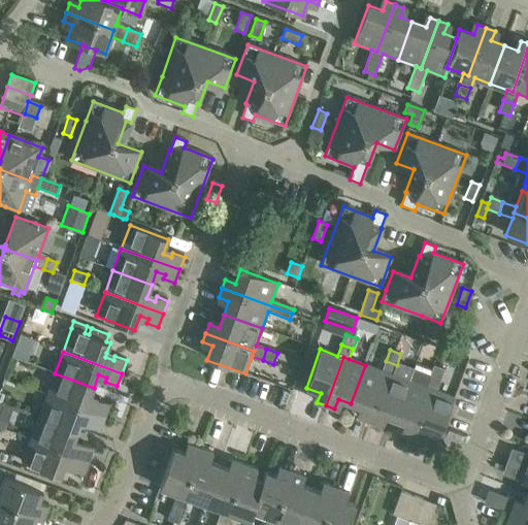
[(361,419),(369,422),(387,373),(393,375),(397,365),(386,361),(382,371),(365,365),(351,403),(364,408),(361,419)]
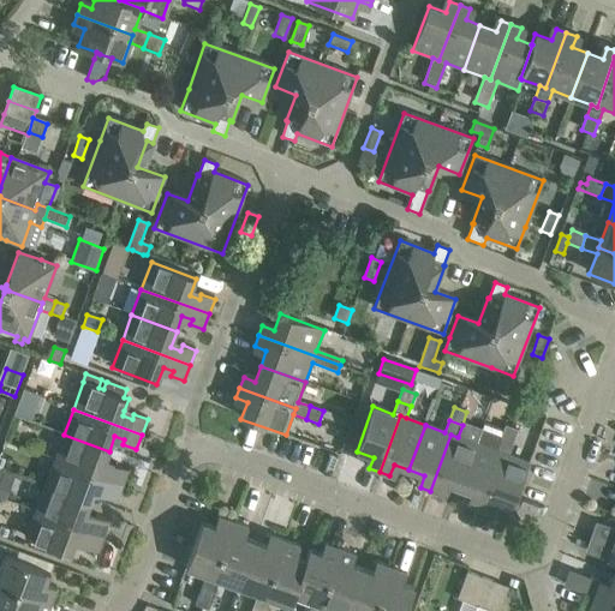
[(501,438),(513,443),(518,431),(512,429),(509,427),(506,426),(501,438)]
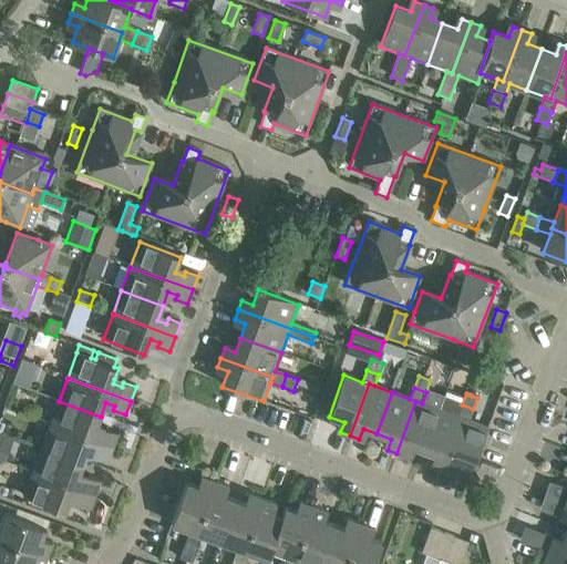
[(59,401),(50,426),(113,448),(119,434),(105,430),(104,434),(95,431),(101,417),(59,401)]
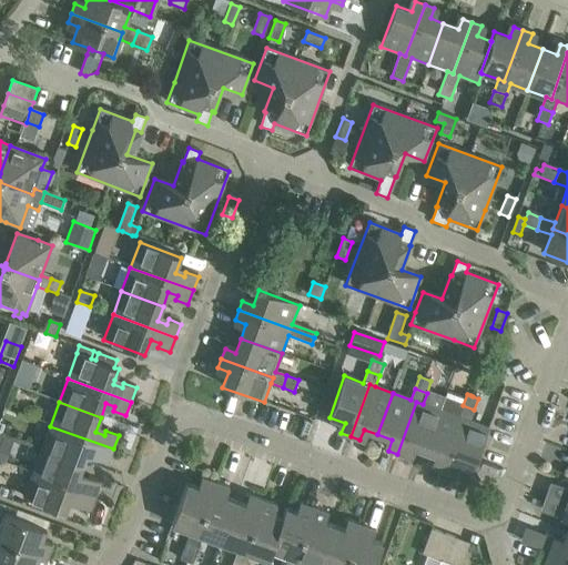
[(425,452),(440,411),(423,404),(416,402),(397,454),(407,457),(411,446),(425,452)]
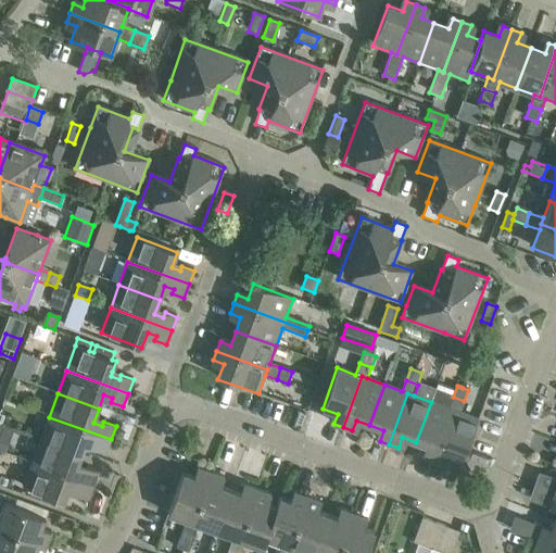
[(422,456),(436,461),(454,411),(459,413),(464,401),(453,397),(449,409),(431,402),(416,442),(430,448),(427,456),(422,454),(422,456)]
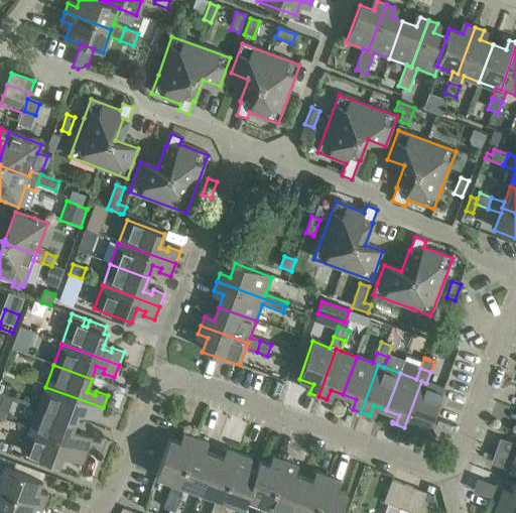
[(421,381),(404,427),(417,432),(417,431),(413,429),(416,421),(420,423),(430,426),(444,389),(426,383),(421,381)]
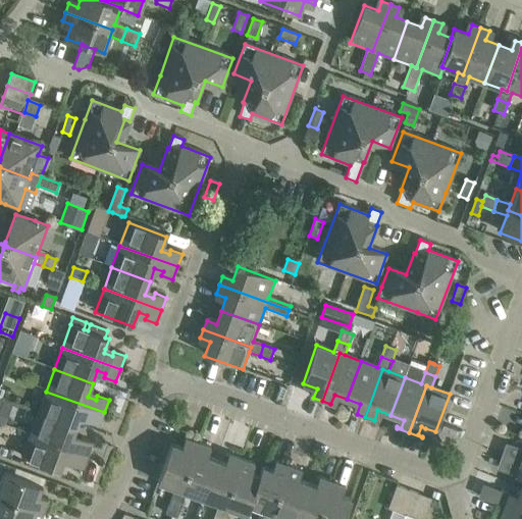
[(46,392),(39,413),(76,427),(82,414),(90,417),(88,421),(99,425),(104,412),(46,392)]
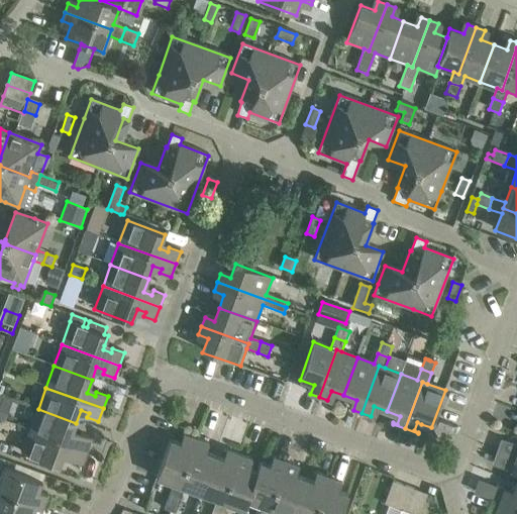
[(38,409),(30,430),(87,451),(92,439),(81,434),(79,439),(71,436),(76,423),(38,409)]
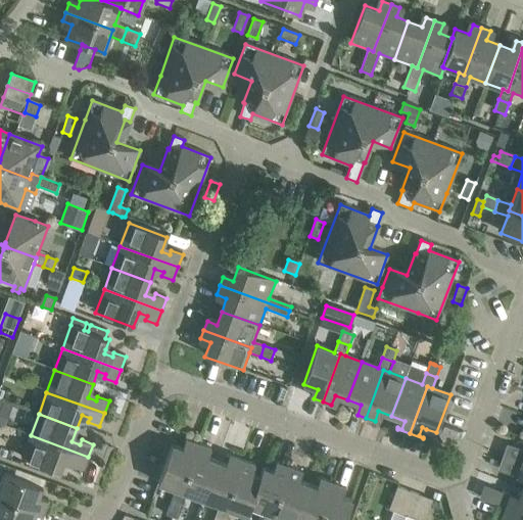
[(88,457),(31,435),(21,459),(24,459),(21,466),(57,479),(65,458),(74,462),(72,466),(84,470),(88,457)]
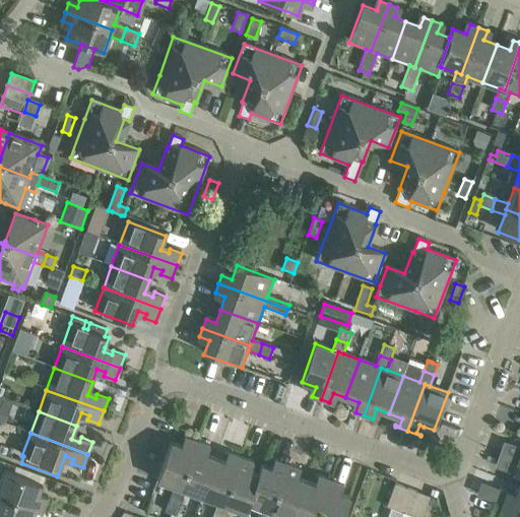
[(171,443),(157,480),(175,488),(180,490),(197,442),(189,439),(185,448),(171,443)]
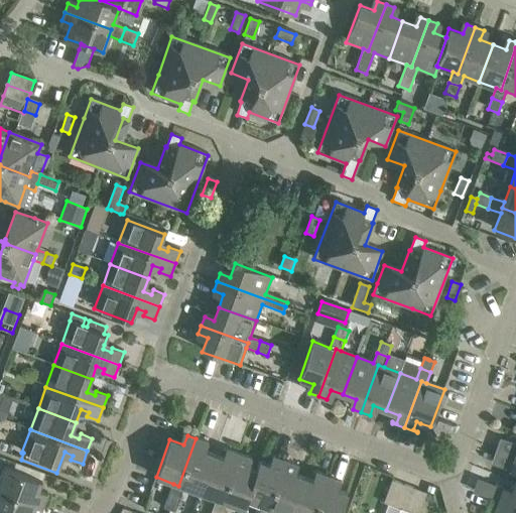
[(205,442),(196,438),(178,486),(173,484),(168,496),(179,500),(183,488),(200,494),(213,456),(201,452),(205,442)]
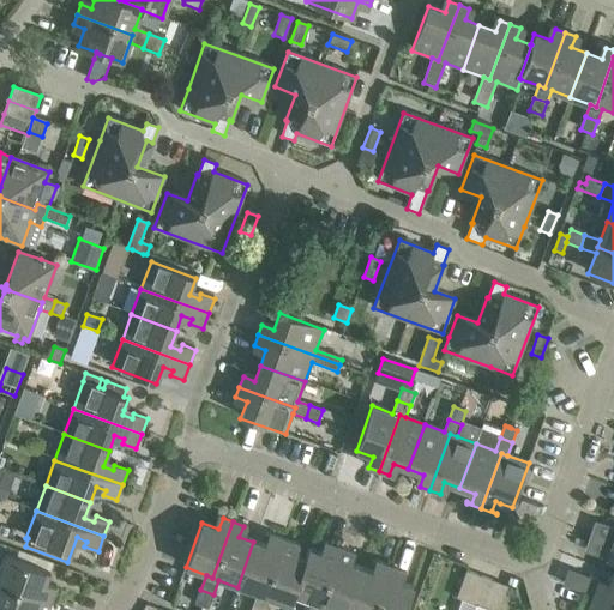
[(264,597),(284,541),(275,537),(270,548),(253,542),(238,587),(257,593),(264,597)]
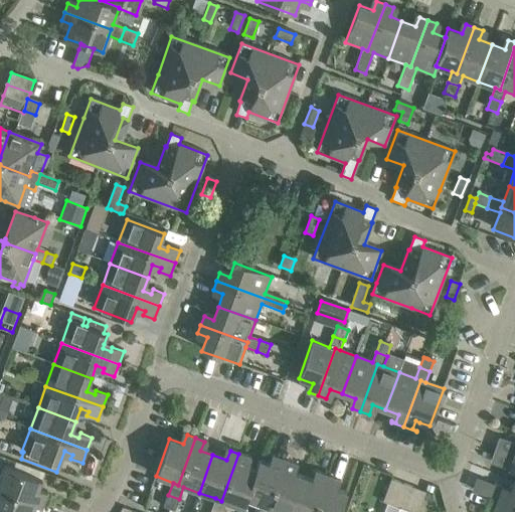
[(247,457),(238,454),(221,501),(215,498),(210,511),(222,511),(226,503),(243,509),(247,500),(245,499),(256,471),(243,466),(247,457)]
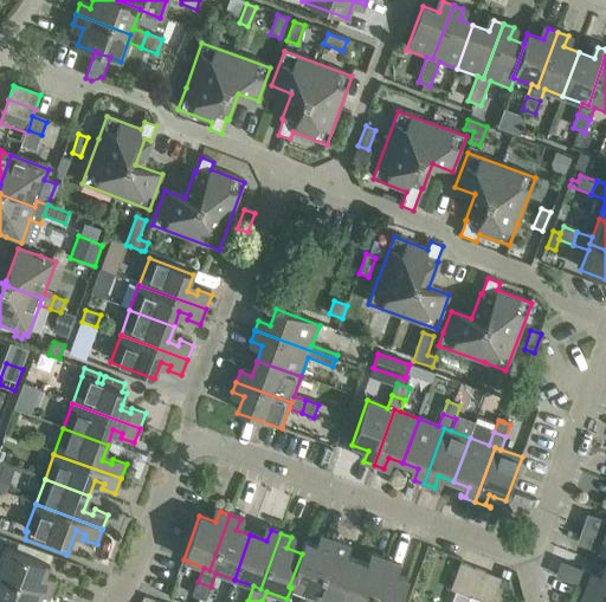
[(289,587),(291,588),(308,594),(314,596),(334,541),(326,538),(321,549),(304,543),(301,552),(302,554),(289,587)]
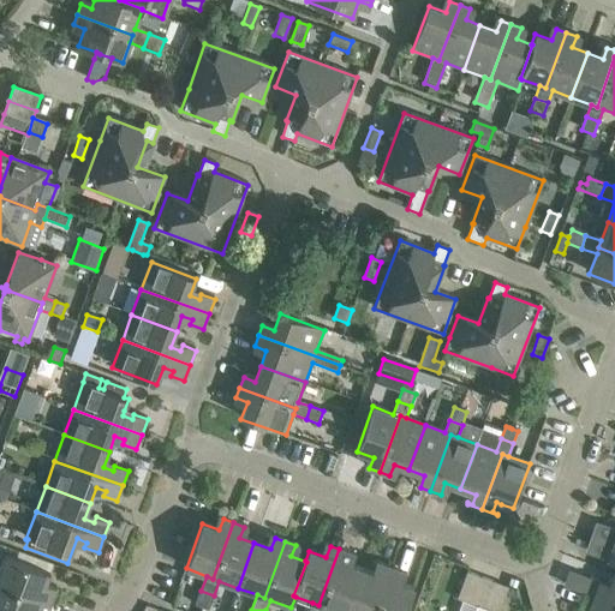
[(351,553),(339,549),(318,605),(312,603),(309,610),(324,610),(326,607),(333,610),(346,610),(362,570),(346,564),(351,553)]
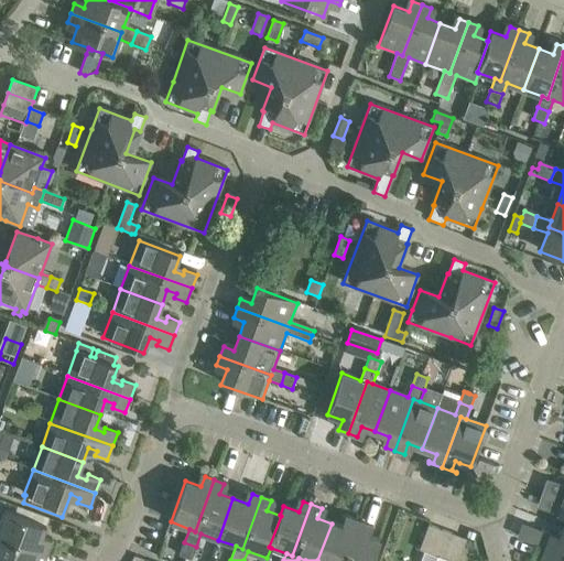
[(4,510),(0,522),(0,537),(46,554),(50,545),(40,541),(45,526),(4,510)]
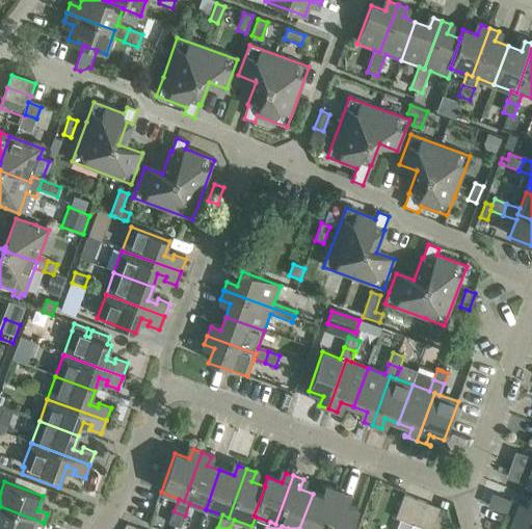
[(313,494),(299,528),(324,528),(338,492),(329,488),(326,499),(313,494)]
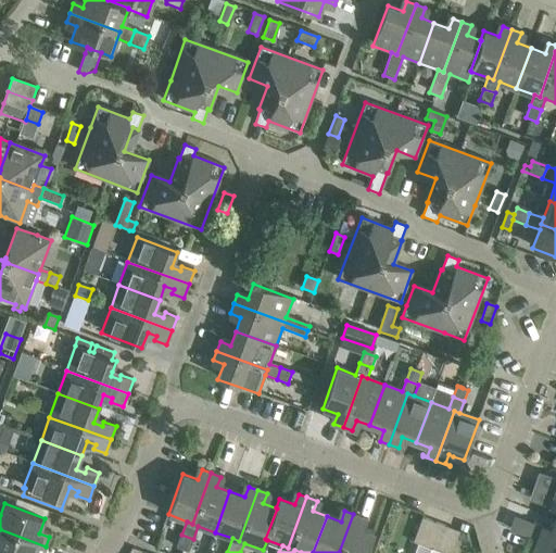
[(367,552),(375,533),(359,528),(363,518),(353,514),(339,552),(367,552)]
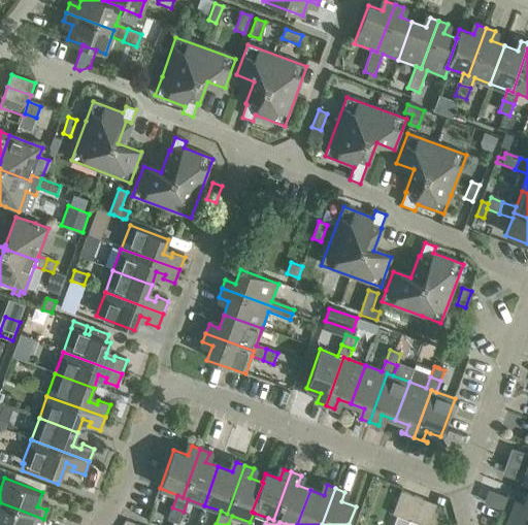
[(393,515),(404,519),(413,496),(401,492),(393,515)]
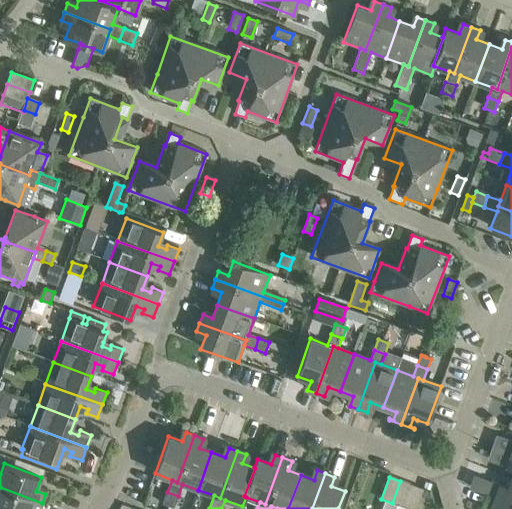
[(511,479),(511,480),(507,493),(498,489),(494,498),(511,504),(511,479)]
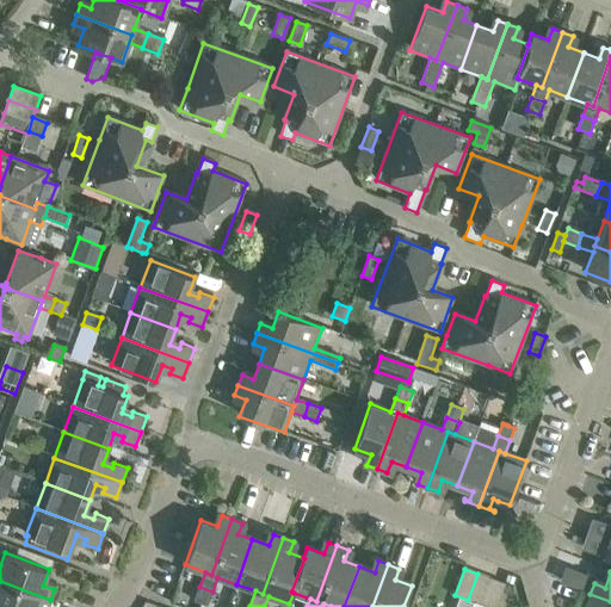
[(483,606),(480,605),(489,578),(477,574),(468,600),(474,602),(473,606),(483,606)]
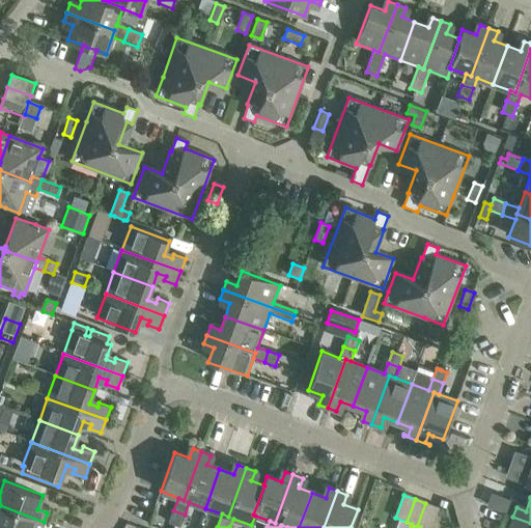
[(439,508),(425,503),(417,526),(420,527),(431,527),(439,508)]
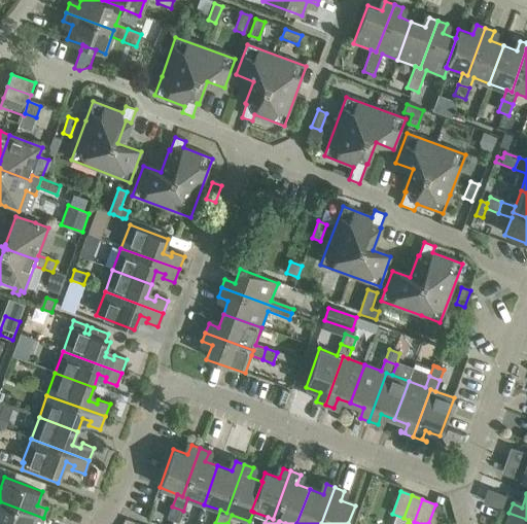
[(31,523),(41,523),(43,518),(0,501),(0,523),(31,523)]
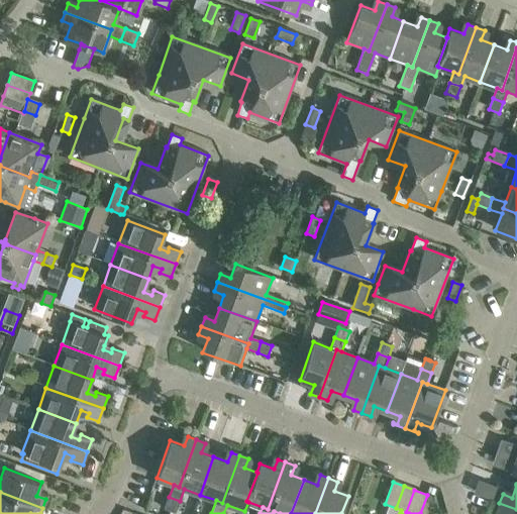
[(175,513),(180,501),(169,497),(164,510),(172,513),(175,513)]
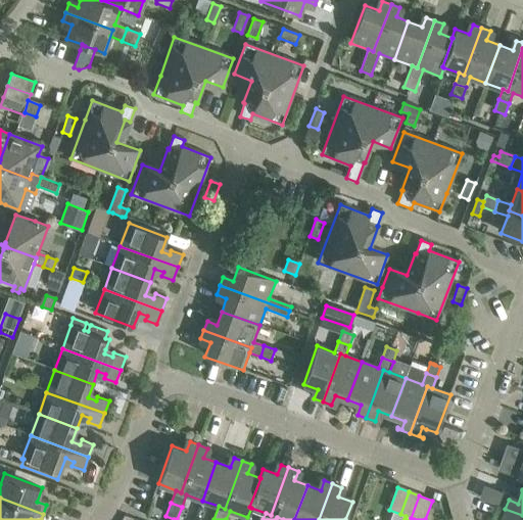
[(522,519),(522,515),(505,509),(502,517),(507,519),(522,519)]
